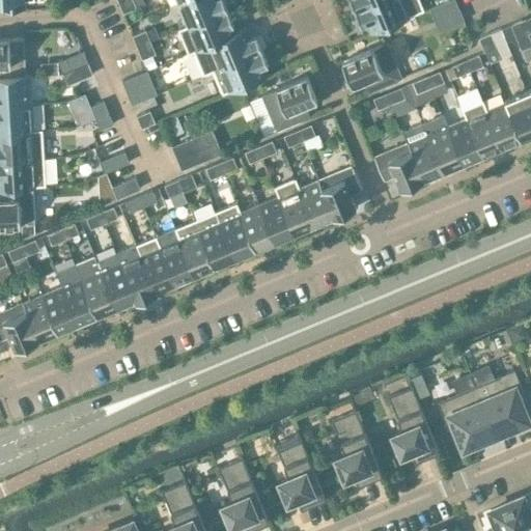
[(32,0),(0,0),(0,2),(0,8),(24,7),(24,1),(32,0)]
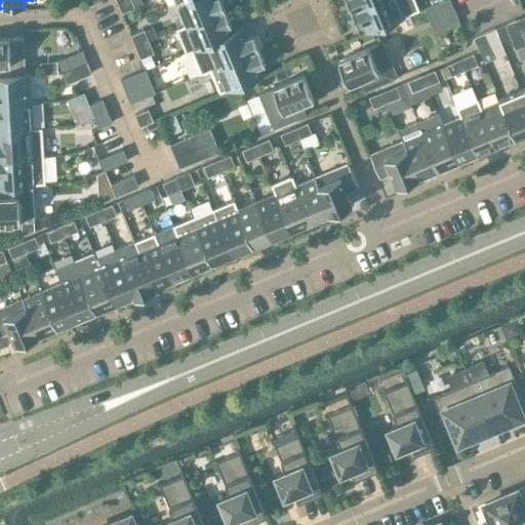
[(131,0),(117,0),(122,12),(134,6),(131,0)]
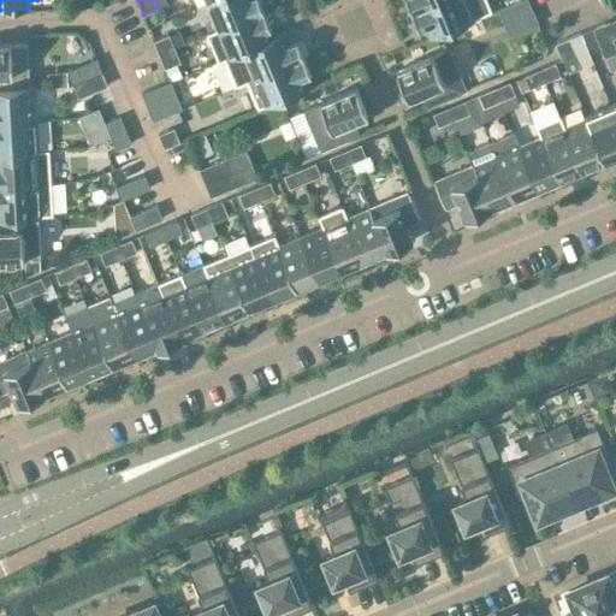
[(213,0),(206,4),(217,29),(218,30),(264,11),(259,0),(213,0)]
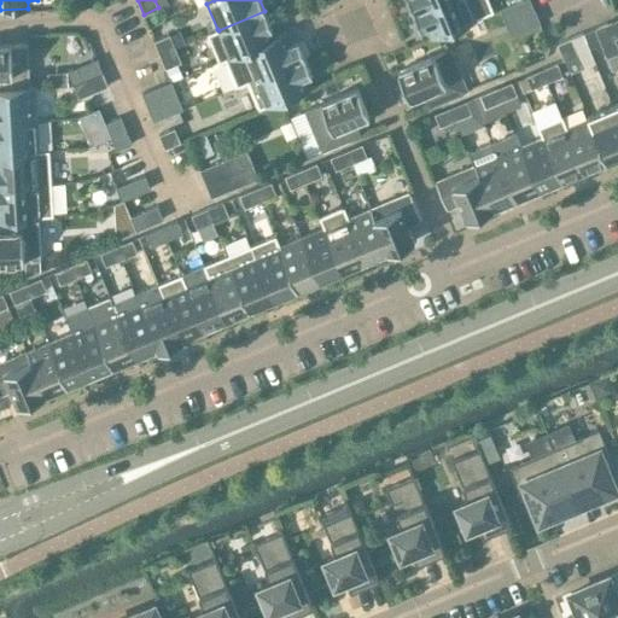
[(408,0),(413,12),(442,0),(408,0)]
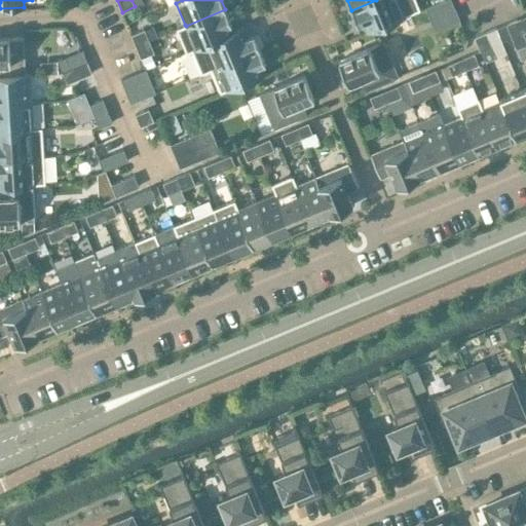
[(376,0),(351,10),(358,26),(364,23),(368,32),(420,9),(415,0),(376,0)]
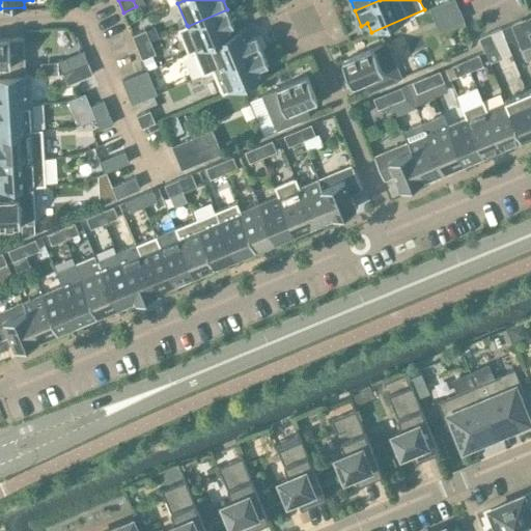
[(454,0),(446,0),(432,6),(429,7),(439,30),(464,20),(454,0)]
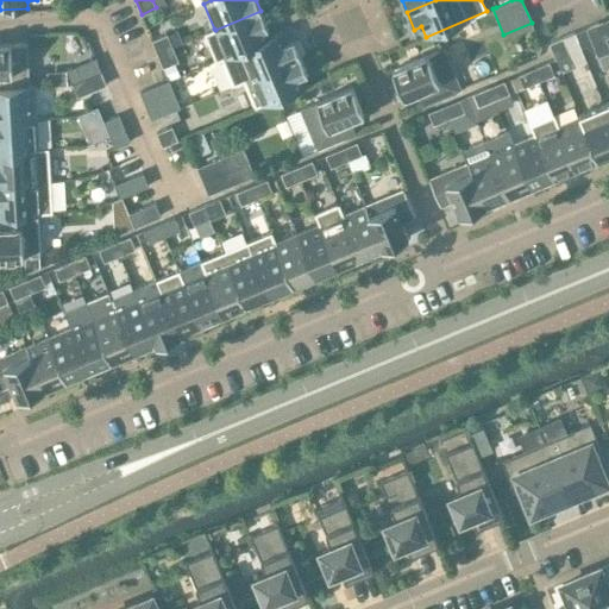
[(215,30),(214,29),(203,33),(215,62),(223,58),(221,57),(269,38),(269,37),(265,29),(268,27),(261,11),(215,30)]
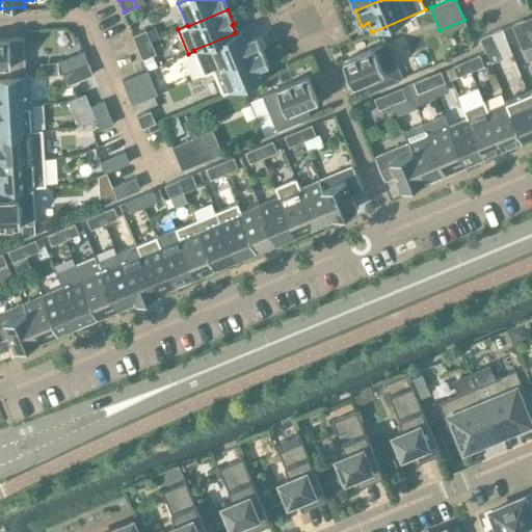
[(531,15),(523,19),(529,32),(531,31),(531,15)]
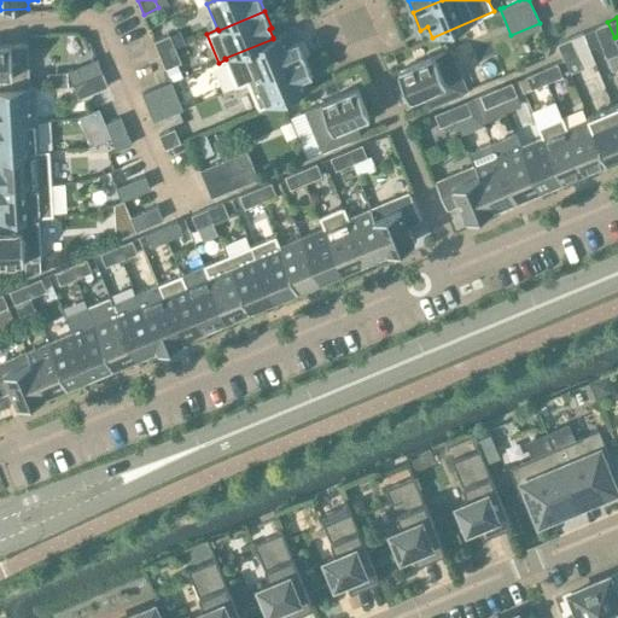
[(617,52),(617,46),(614,38),(607,22),(594,28),(606,57),(617,52)]
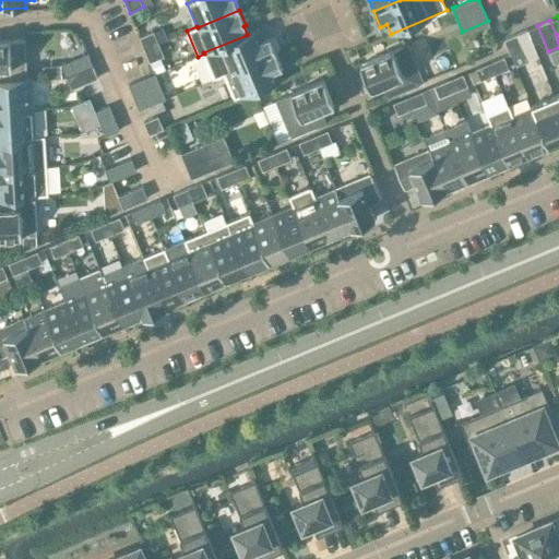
[(224,73),(275,51),(269,36),(263,38),(259,30),(247,34),(247,35),(203,52),(204,54),(214,79),(224,74),(224,73)]
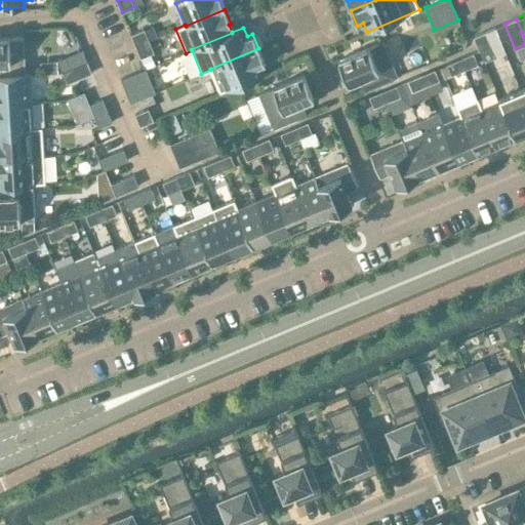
[(130,34),(135,46),(149,41),(144,29),(130,34)]
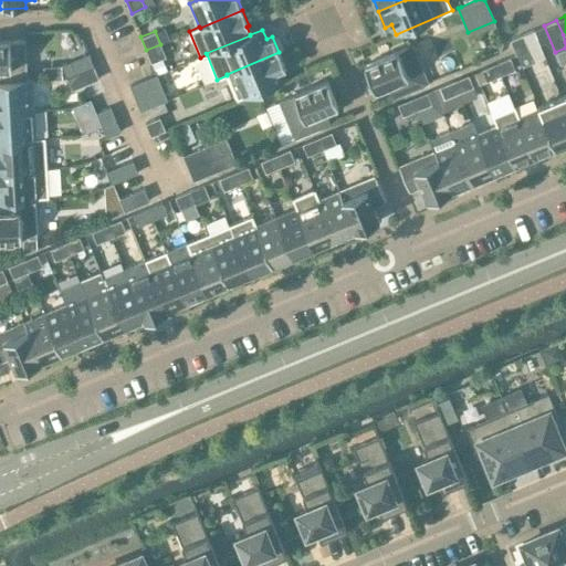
[(534,62),(528,49),(523,34),(510,40),(516,54),(522,66),(534,62)]
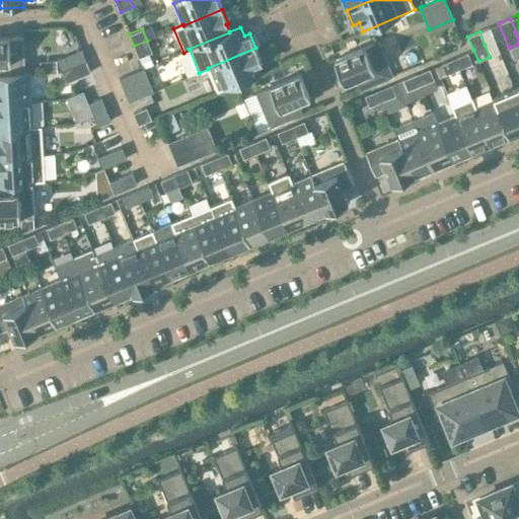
[(0,75),(27,73),(25,73),(22,36),(0,38),(0,75)]
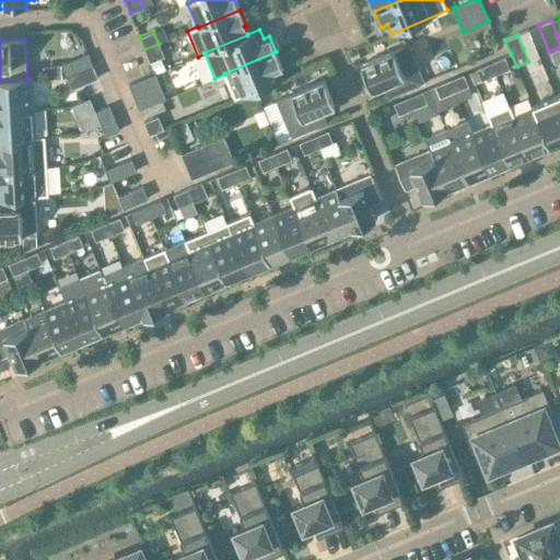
[(159,44),(144,49),(150,61),(164,56),(159,44)]
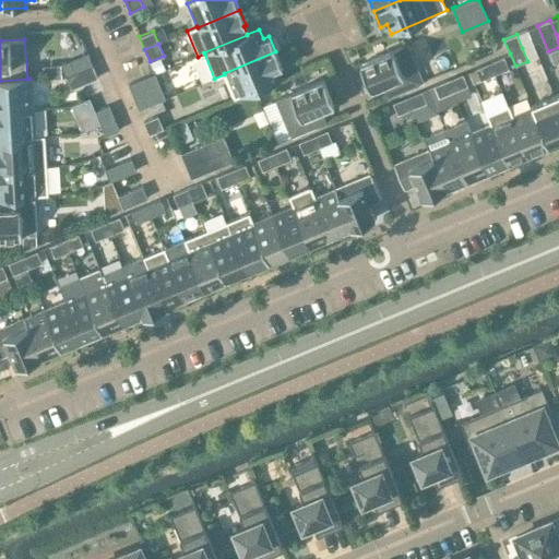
[(406,44),(359,63),(370,88),(393,79),(399,92),(423,82),(406,44)]
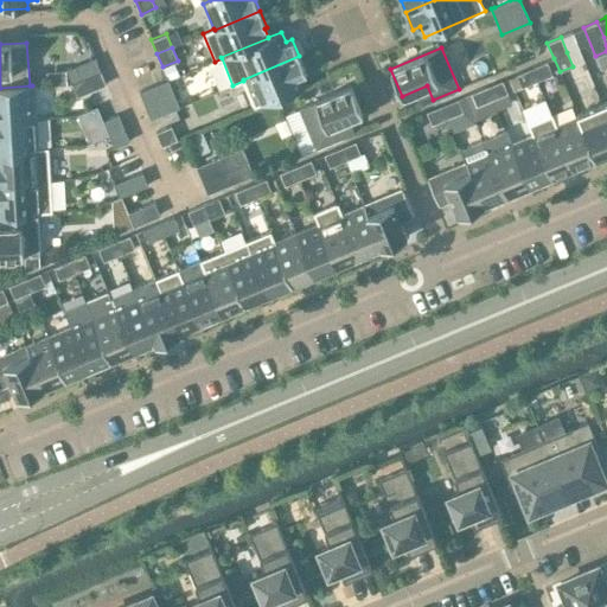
[(243,80),(243,81),(254,107),(304,87),(299,76),(307,74),(299,56),(243,80)]
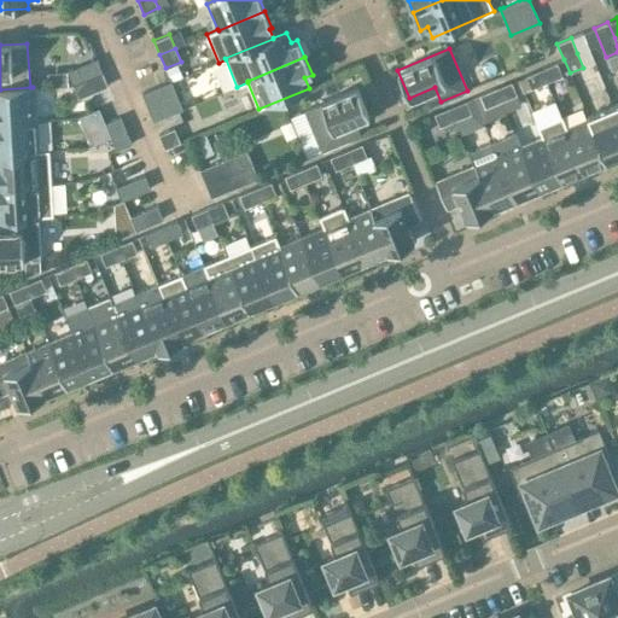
[(557,63),(541,69),(547,81),(561,75),(557,63)]
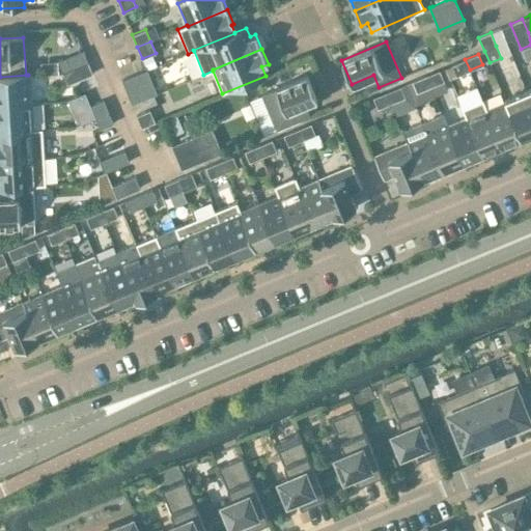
[(62,72),(70,68),(65,57),(57,60),(62,72)]
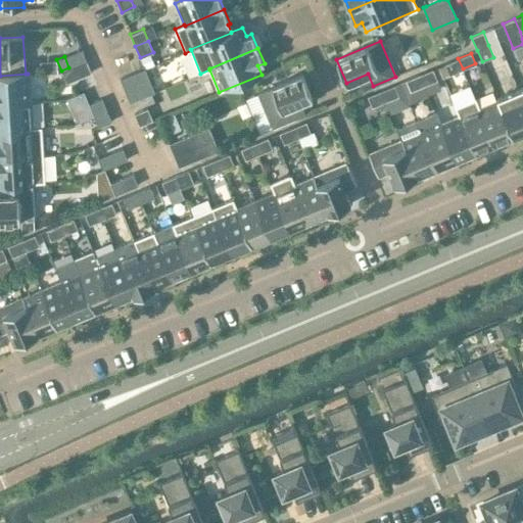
[(463,68),(458,58),(444,63),(449,75),(463,68)]
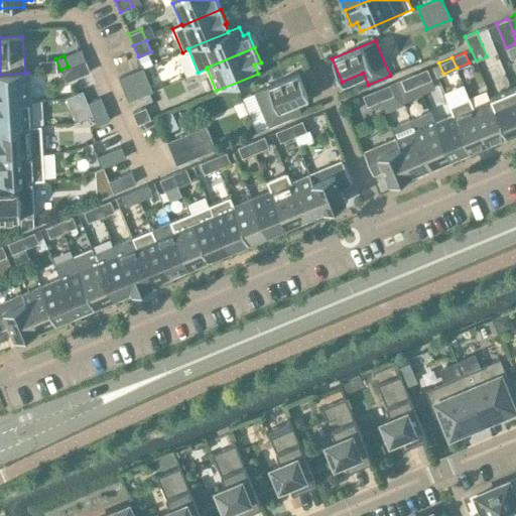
[(68,67),(60,70),(66,82),(90,72),(85,59),(68,67)]
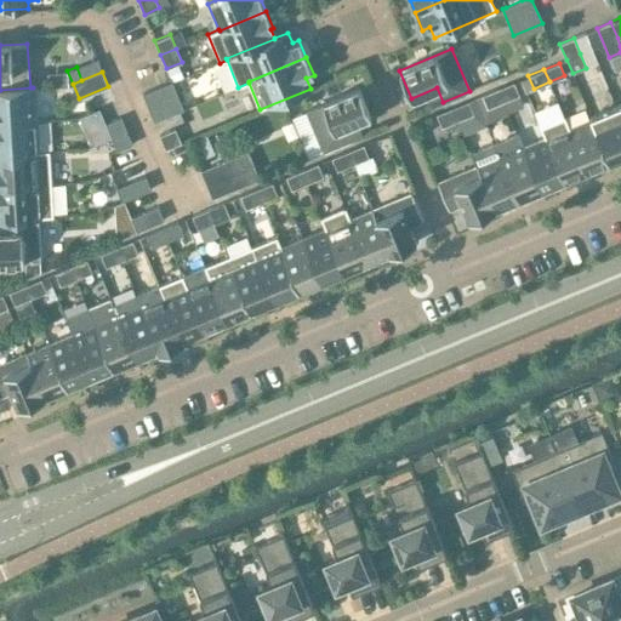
[(172,81),(142,93),(148,107),(177,95),(172,81)]
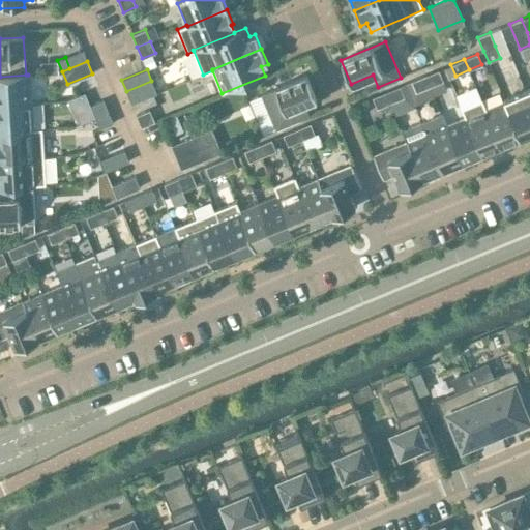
[(439,70),(425,76),(430,86),(443,81),(439,70)]
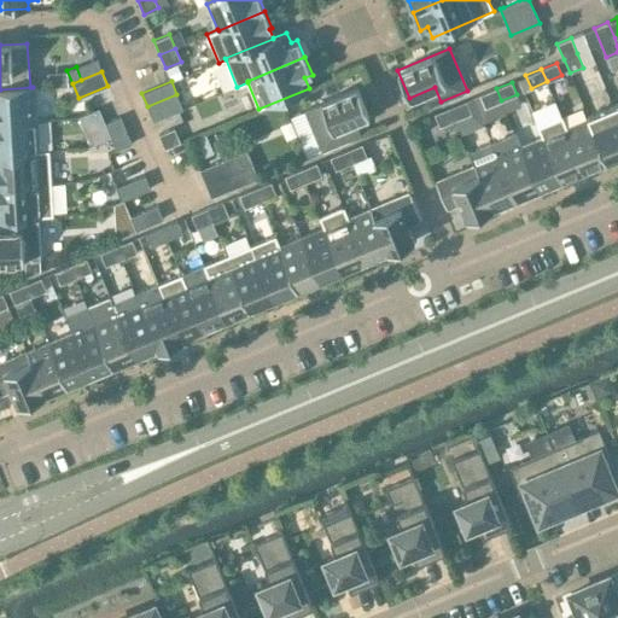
[(0,121),(35,120),(33,87),(0,89),(0,121)]
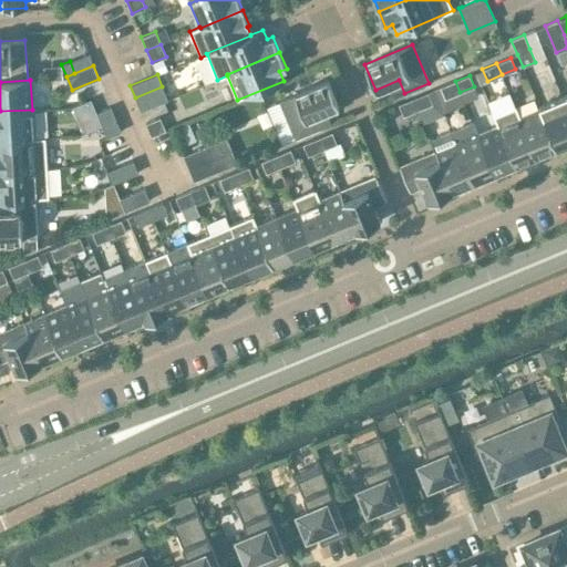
[(339,105),(328,80),(280,100),(296,137),(320,127),(315,115),(339,105)]
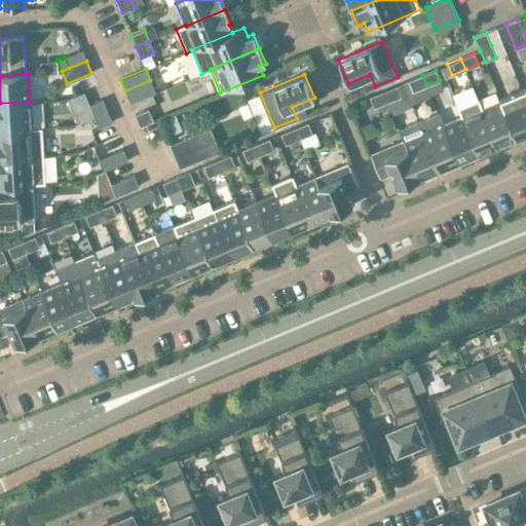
[(426,85),(422,75),(409,80),(413,91),(426,85)]
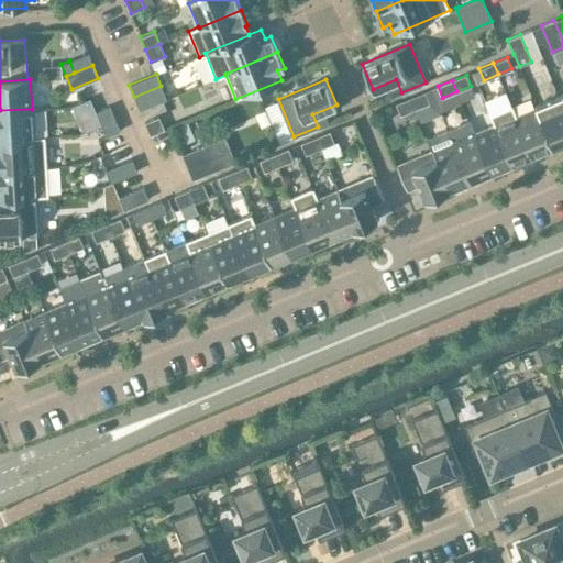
[(410,97),(415,109),(429,102),(424,91),(410,97)]
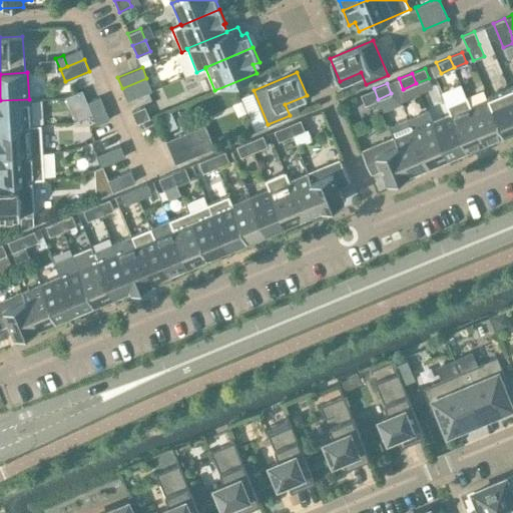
[(512,97),(509,87),(487,96),(503,133),(512,128),(512,97)]
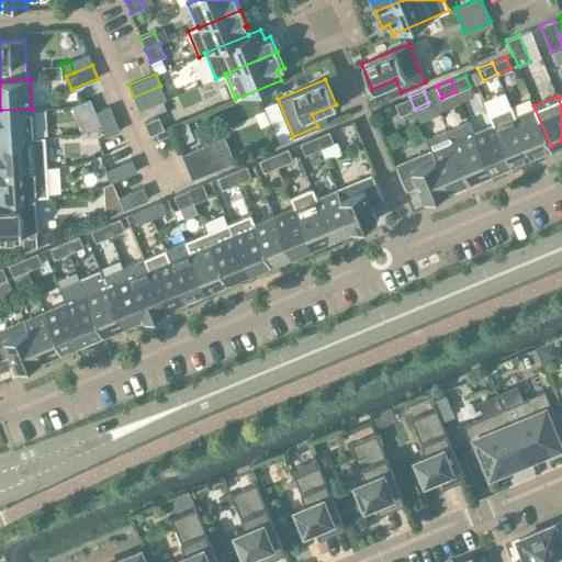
[(400,114),(414,109),(409,97),(394,103),(400,114)]
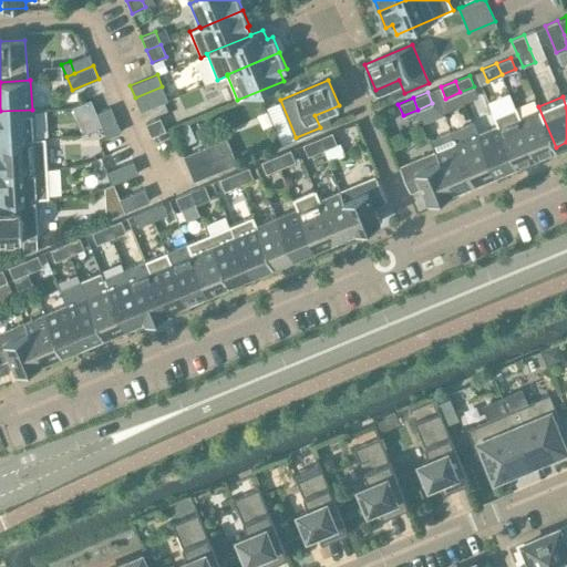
[(96,112),(101,125),(115,119),(111,106),(96,112)]
